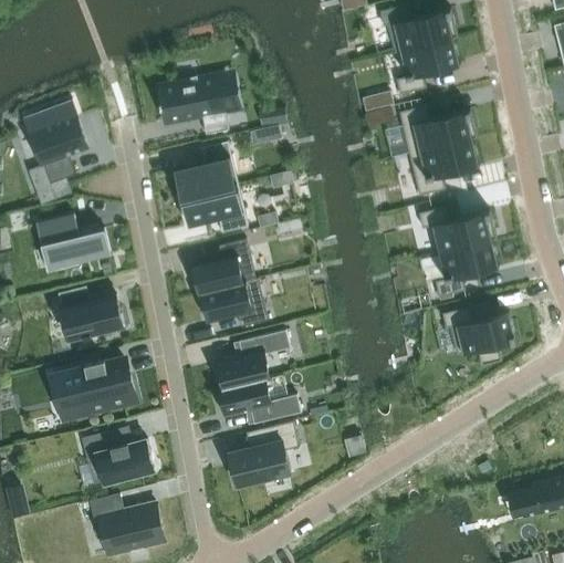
[(405,7),(378,13),(382,29),(387,28),(394,54),(399,53),(452,41),(457,40),(449,11),(408,21),(405,7)]
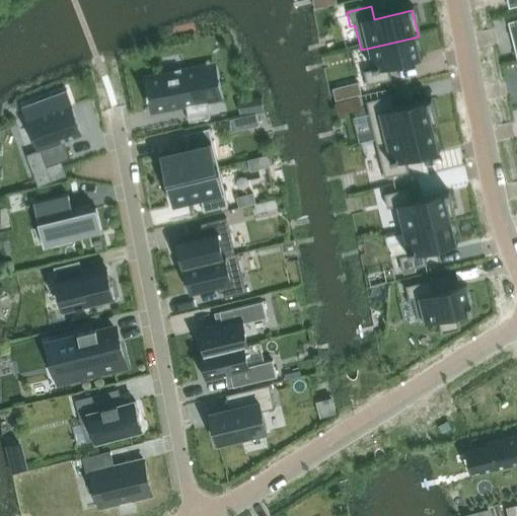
[(371,72),(362,75),(365,88),(389,83),(386,70),(421,62),(415,38),(366,49),(371,72)]
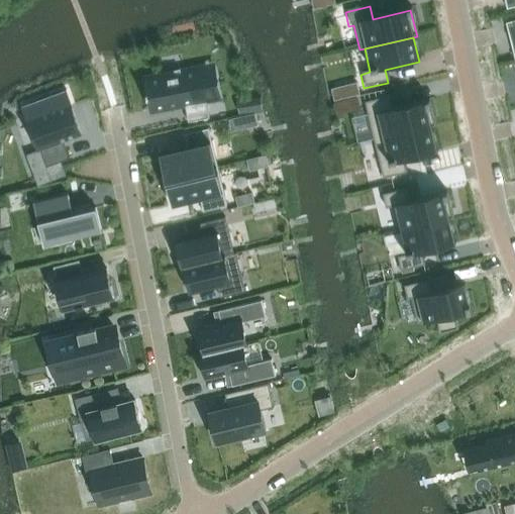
[(183,107),(187,125),(208,121),(198,72),(180,76),(179,73),(162,76),(163,79),(143,82),(149,114),(183,107)]
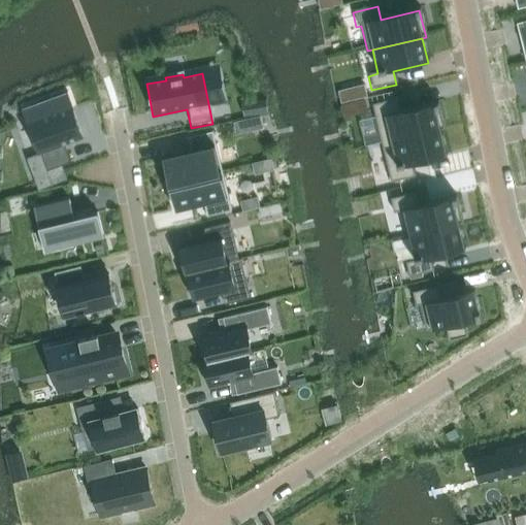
[(66,94),(25,109),(28,118),(37,141),(41,152),(35,154),(36,158),(39,156),(46,173),(69,165),(63,148),(78,142),(67,112),(71,111),(68,102),(66,96),(66,94)]
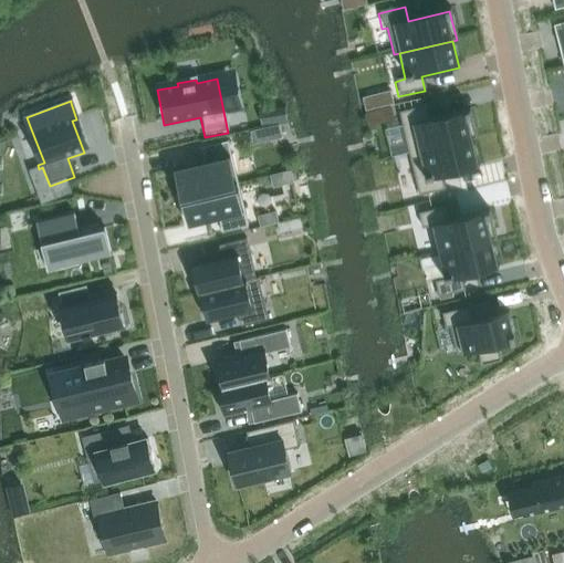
[(424,107),(398,114),(408,157),(471,142),(476,141),(469,112),(427,122),(424,107)]
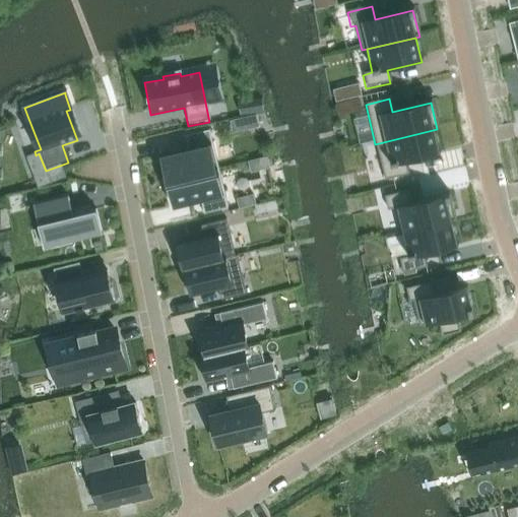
[(251,102),(253,113),(263,111),(260,100),(251,102)]
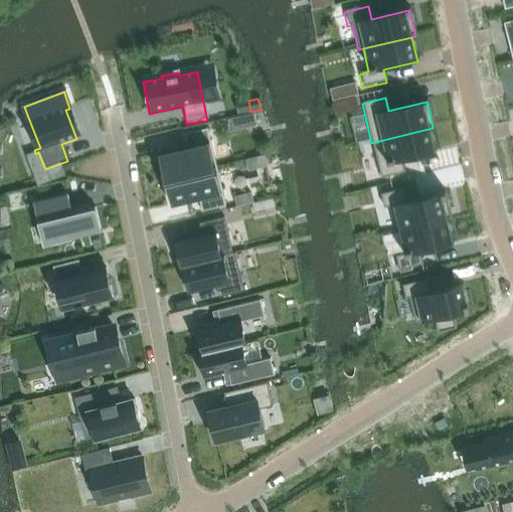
[(347,115),(354,114),(351,101),(344,103),(347,115)]
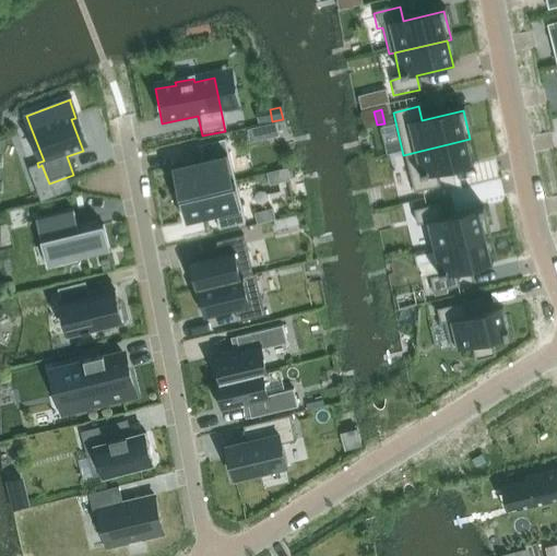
[(246,132),(249,144),(261,142),(258,129),(246,132)]
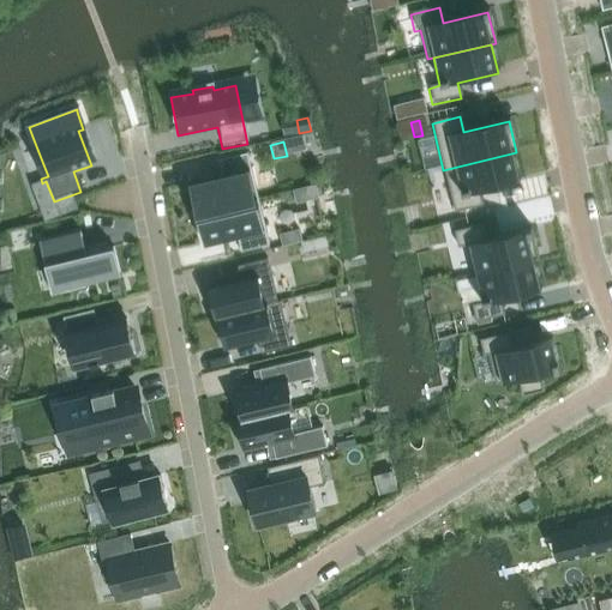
[(511,153),(443,170),(454,215),(483,207),(479,193),(519,182),(511,153)]
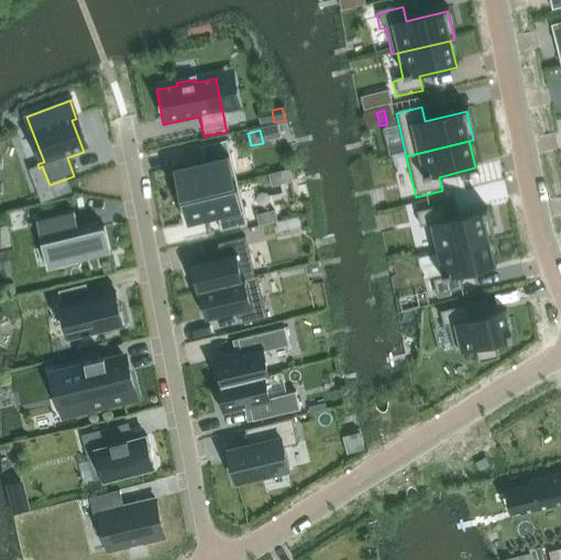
[(202,163),(173,169),(173,172),(175,172),(182,197),(179,197),(179,199),(183,198),(183,200),(235,187),(235,185),(226,143),(199,150),(202,163)]
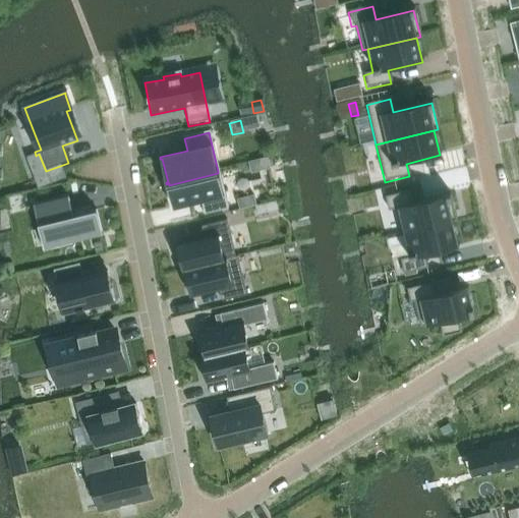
[(266,160),(258,161),(262,172),(269,170),(266,160)]
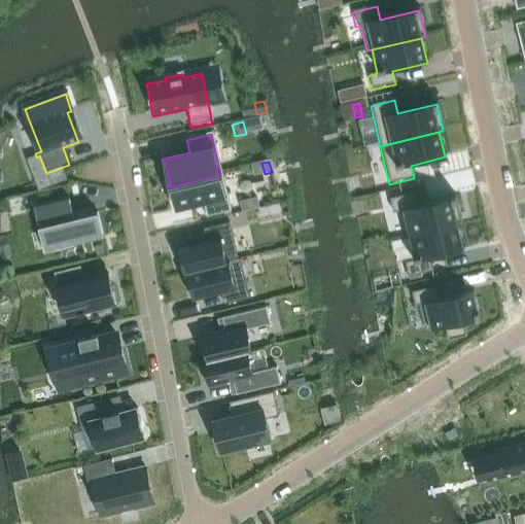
[(172,188),(169,189),(169,191),(171,190),(176,210),(174,210),(174,212),(203,206),(205,218),(230,212),(220,175),(171,187),(172,188)]
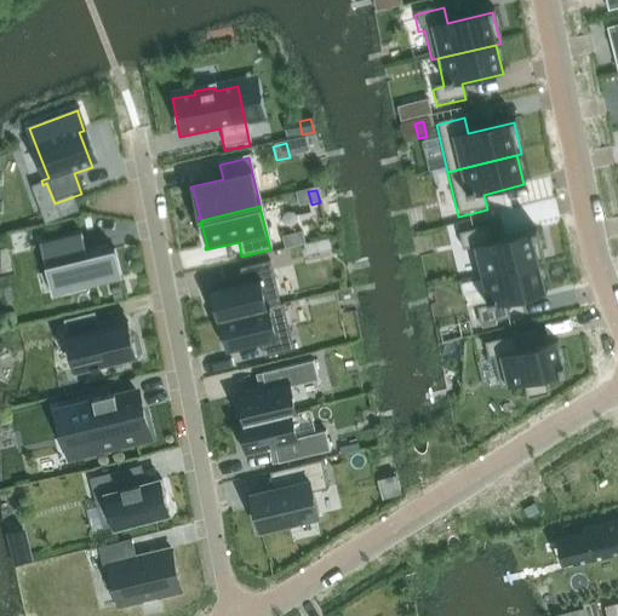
[(486,229),(457,235),(462,252),(473,249),(480,280),(538,265),(543,264),(534,232),(490,243),(486,229)]
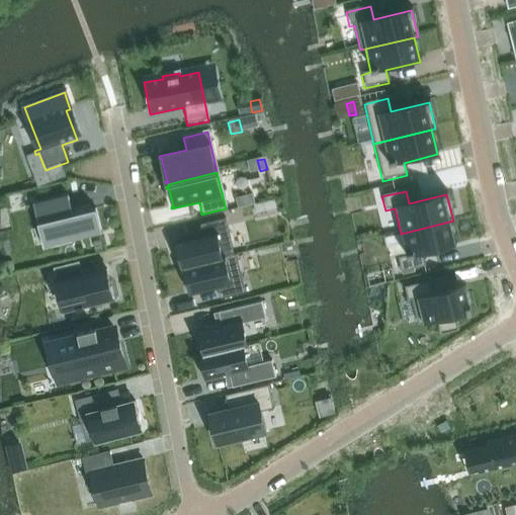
[(66,196),(33,204),(38,227),(44,246),(44,248),(100,234),(94,211),(71,217),(66,196)]
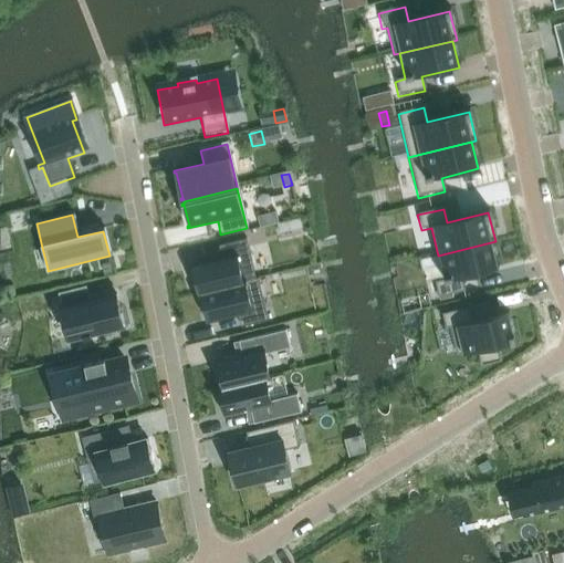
[(299,221),(288,223),(290,233),(301,230),(299,221)]
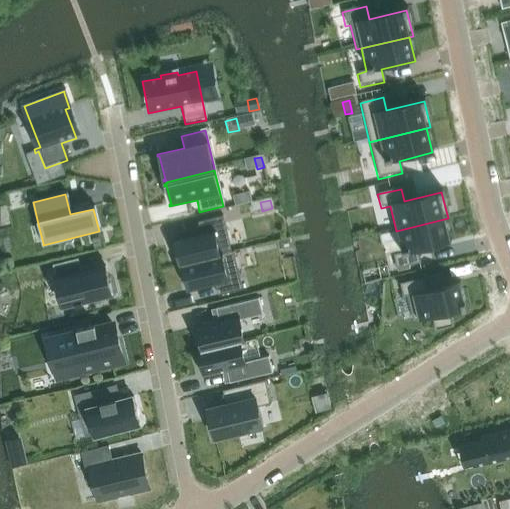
[(182,240),(173,242),(179,267),(231,254),(221,218),(197,224),(200,236),(182,240)]
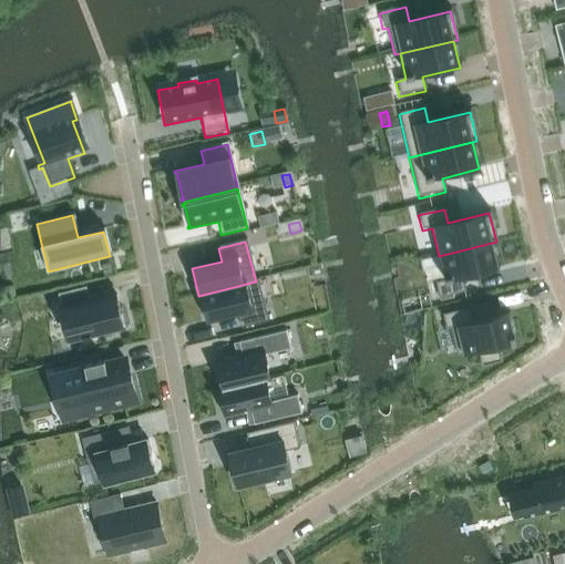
[(444,282),(434,284),(439,299),(464,293),(461,279),(499,270),(492,243),(439,256),(444,282)]
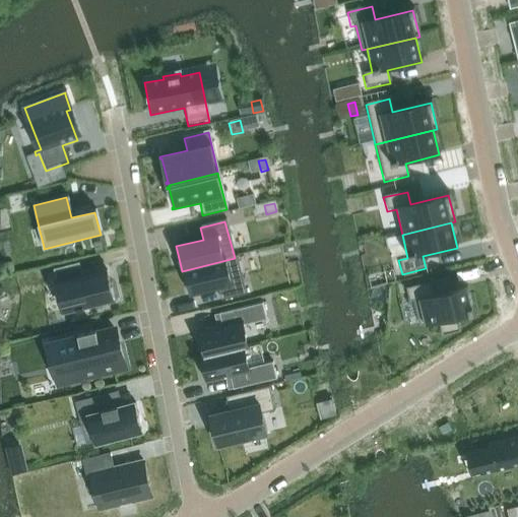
[(235,258),(182,271),(182,272),(184,271),(190,296),(217,289),(220,302),(245,296),(235,258)]
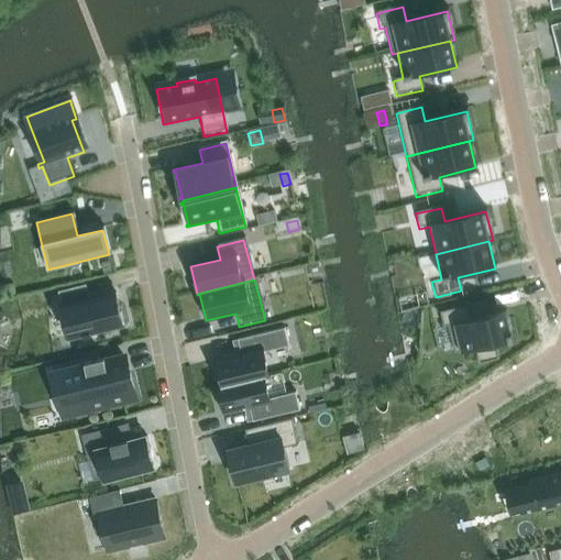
[(85,287),(57,294),(68,339),(83,336),(83,337),(90,336),(89,333),(116,328),(122,326),(117,306),(113,294),(87,299),(85,287)]
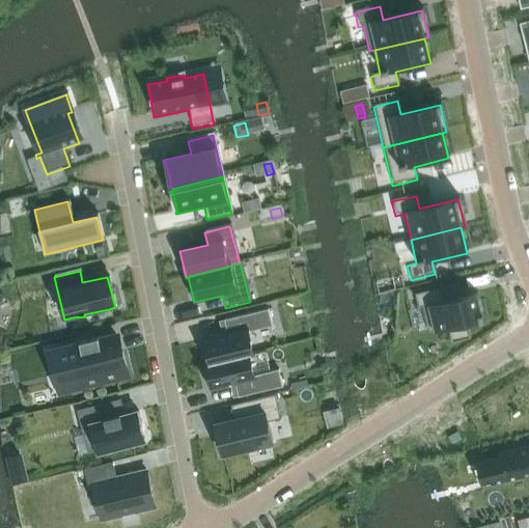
[(438,289),(413,296),(417,310),(422,309),(428,334),(447,330),(450,344),(469,340),(466,326),(482,322),(476,294),(441,303),(438,289)]
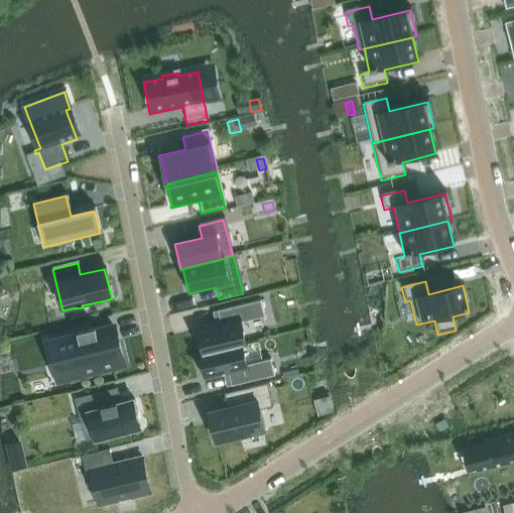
[(201,329),(197,330),(199,340),(200,340),(203,354),(240,345),(241,347),(245,346),(239,324),(263,318),(260,301),(217,312),(220,325),(202,329),(201,329)]
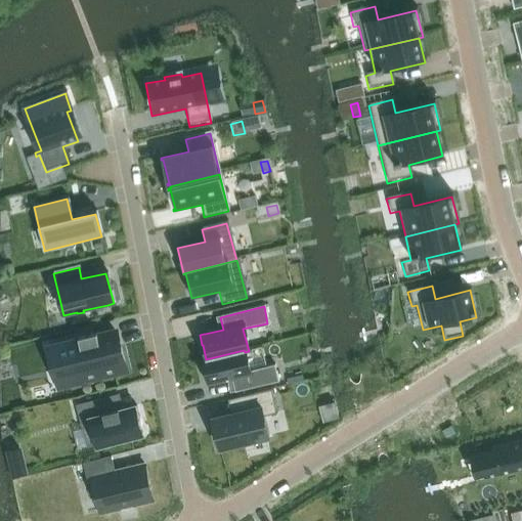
[(78,342),(48,350),(53,373),(66,370),(70,387),(125,374),(117,338),(94,343),(92,336),(96,336),(95,334),(77,339),(78,342)]
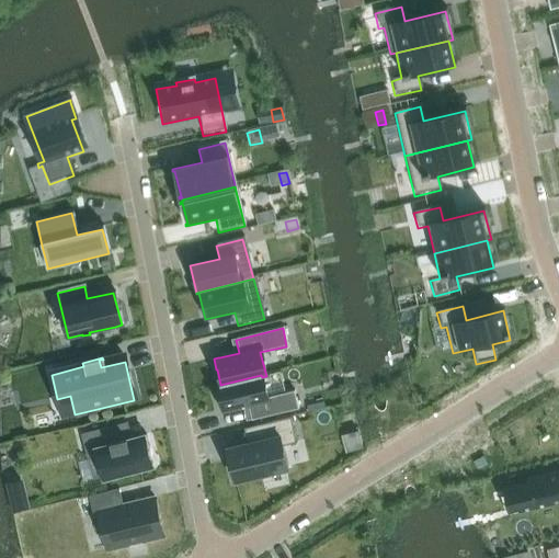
[(220,385),(217,386),(220,402),(219,403),(223,414),(228,413),(228,412),(248,408),(251,421),(297,410),(293,393),(266,398),(262,378),(262,377),(261,375),(220,385)]
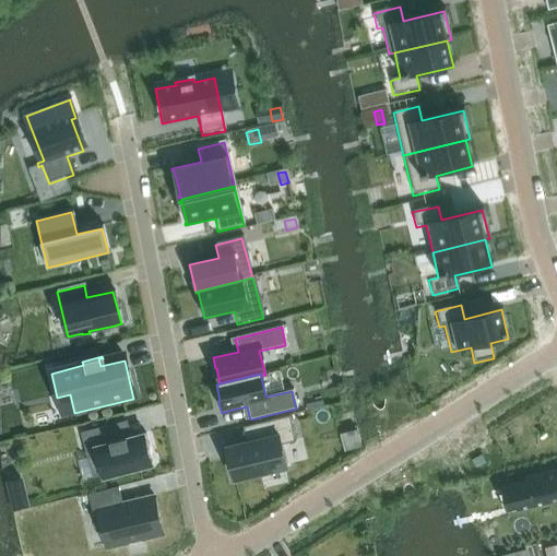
[(262,439),(225,448),(233,481),(286,468),(281,446),(295,442),(288,417),(259,424),(262,439)]
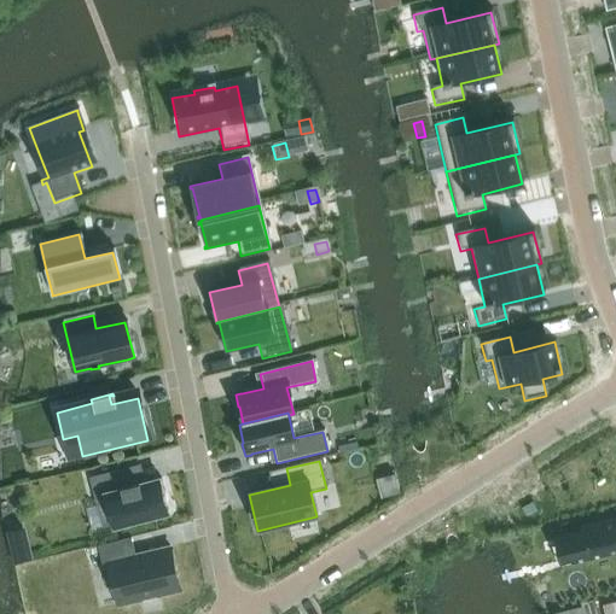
[(96,508),(85,510),(89,531),(112,525),(114,527),(167,514),(162,496),(163,495),(160,480),(139,486),(139,484),(122,487),(118,472),(88,479),(96,508)]
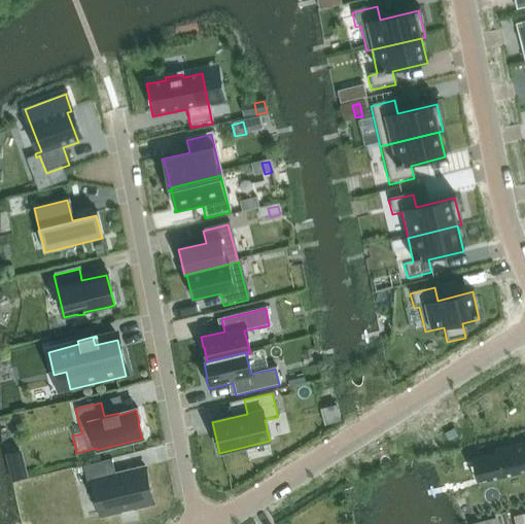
[(524,445),(470,459),(470,460),(480,458),(486,481),(486,483),(524,474),(524,445)]
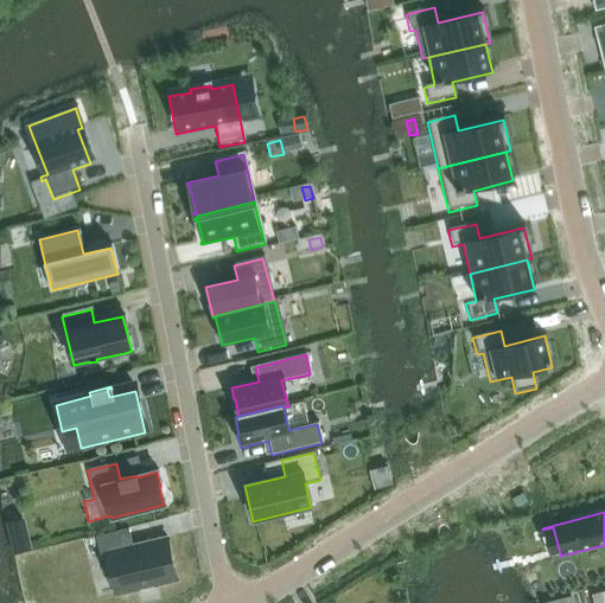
[(165,540),(104,555),(115,596),(176,582),(165,540)]
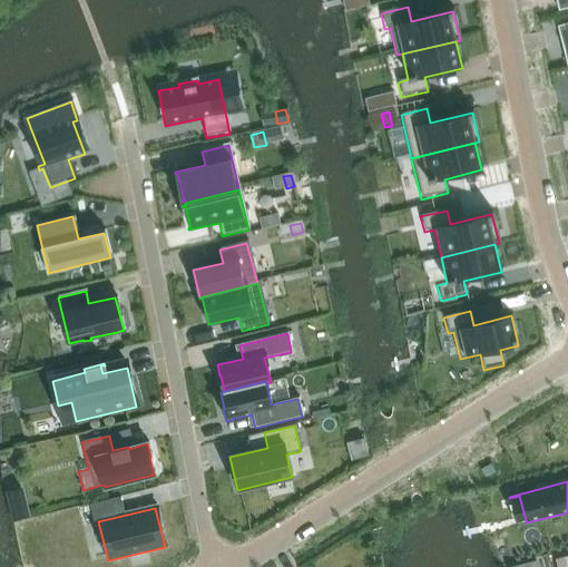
[(567,566),(567,557),(555,561),(556,566),(567,566)]
